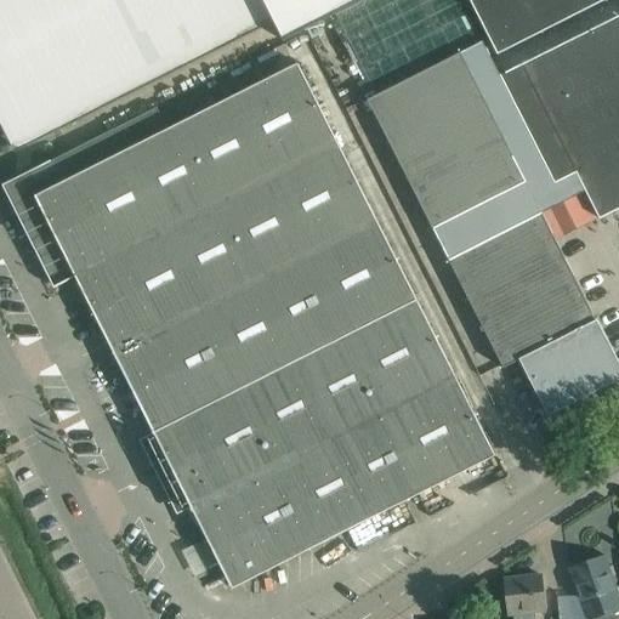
[(55,129),(77,118),(308,0),(0,0),(0,124),(41,103),(55,129)]
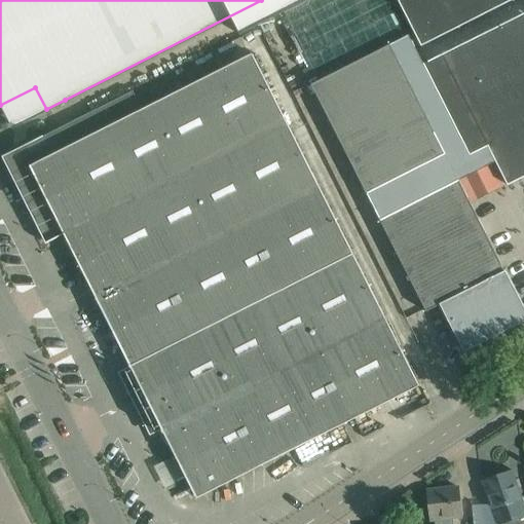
[(396,0),(419,45),(433,38),(507,0),(396,0)]
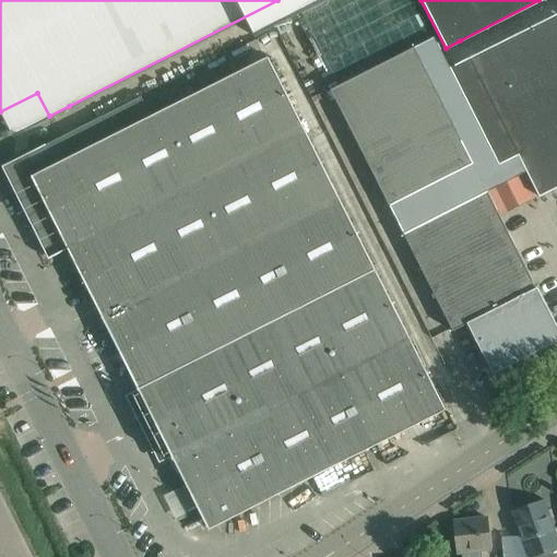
[(556,11),(449,66),(505,179),(524,169),(537,194),(556,185),(556,11)]
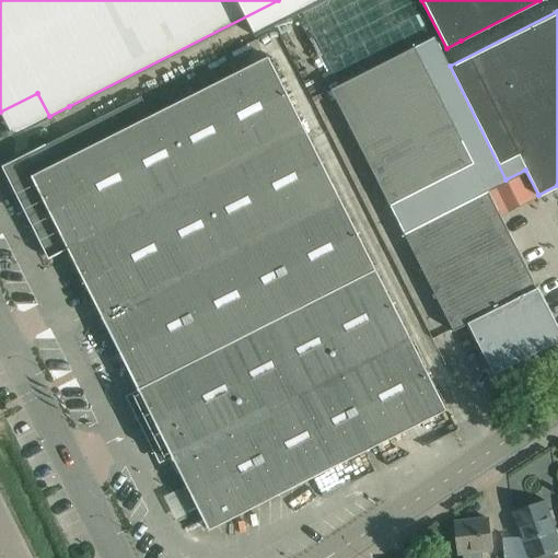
[(557,333),(486,189),(506,179),(450,66),(429,76),(414,46),(329,88),(452,330),(467,322),(492,371),(557,337),(557,333)]
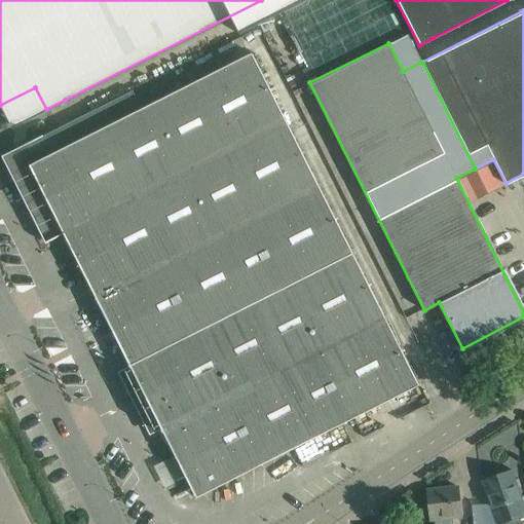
[(131,89),(19,146),(0,155),(43,241),(62,232),(195,496),(417,384),(250,52),(140,108),(131,89)]
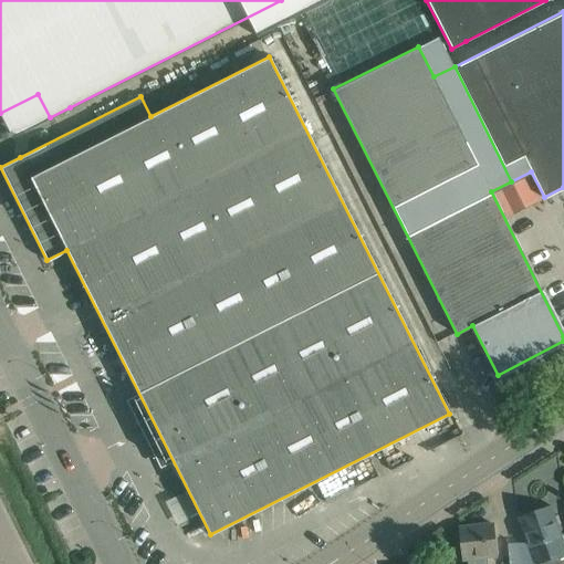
[(563,549),(549,504),(517,514),(532,563),(563,563),(563,561),(563,549)]
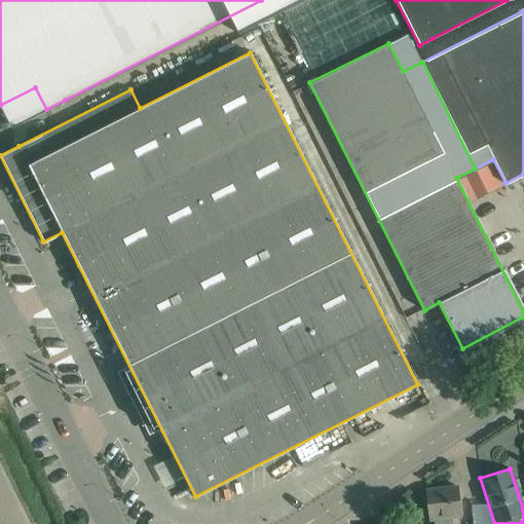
[(425,488),(427,509),(428,519),(433,518),(433,523),(451,523),(451,515),(459,515),(455,485),(425,488)]
